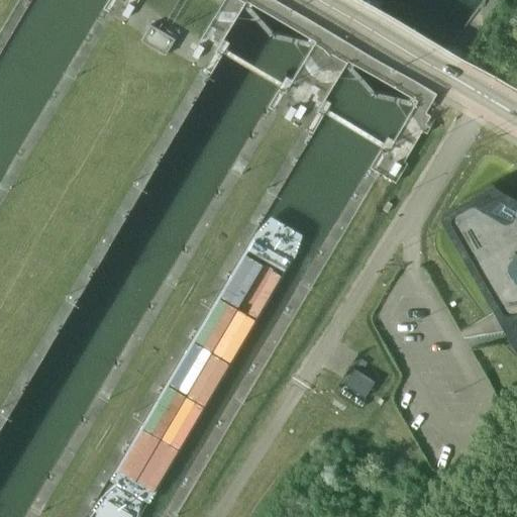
[(123,15),(128,18),(135,7),(129,4),(123,15)]
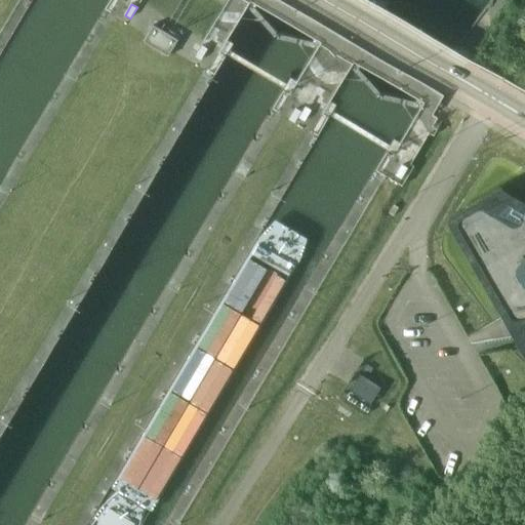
[(143,42),(168,55),(178,39),(154,26),(143,42)]
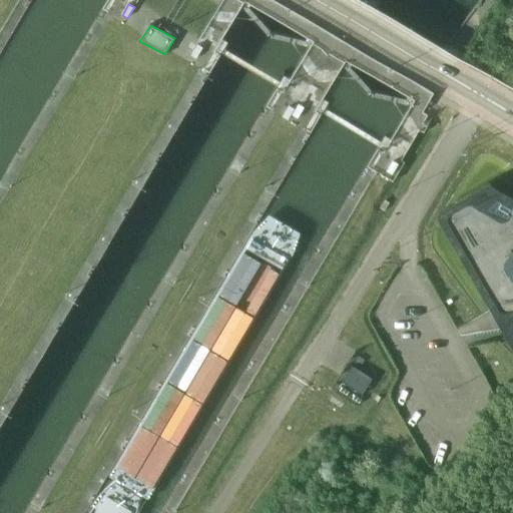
[(191,55),(196,59),(203,48),(197,44),(191,55)]
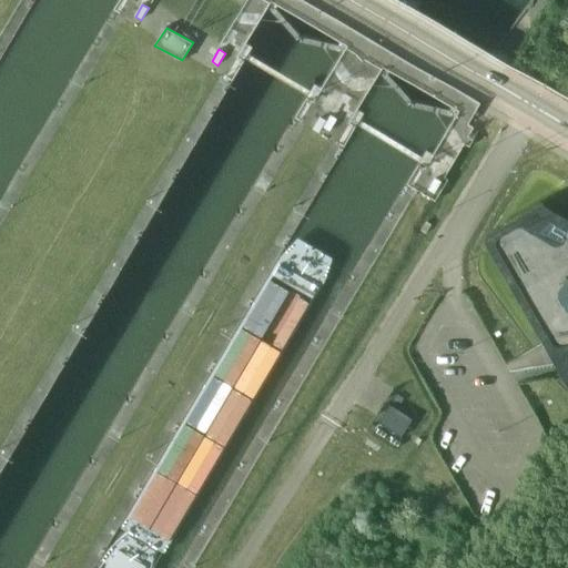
[(324,128),(330,131),(337,120),(331,115),(324,128)]
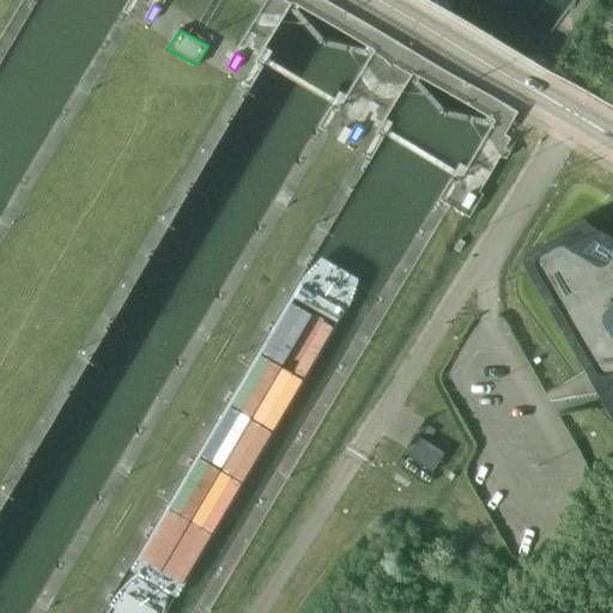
[(338,140),(345,144),(352,131),(346,127),(338,140)]
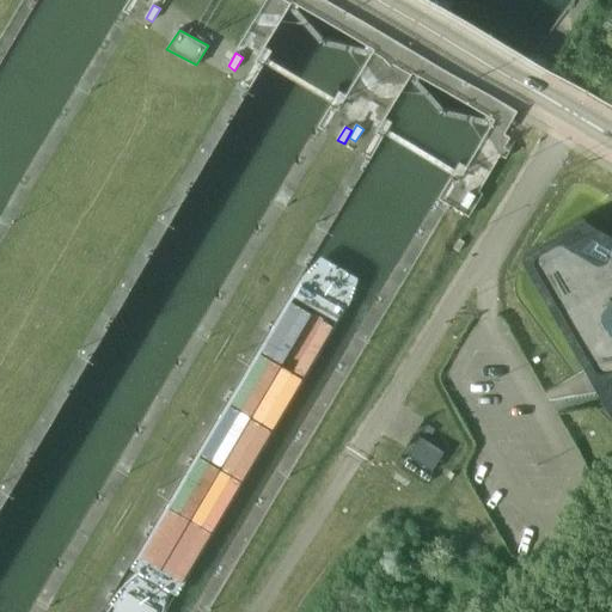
[(461,204),(467,208),(476,195),(469,191),(461,204)]
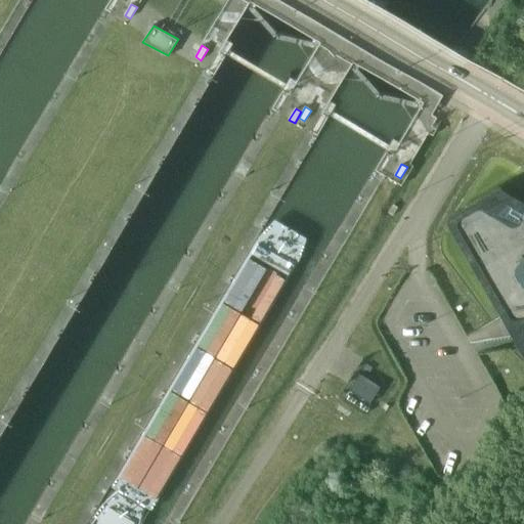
[(495,186),(449,213),(448,214),(447,215),(447,216),(446,218),(446,219),(447,220),(447,222),(497,309),(506,323),(523,354),(523,199),(503,186),(500,186),(499,185),(498,185),(496,186),(495,186)]
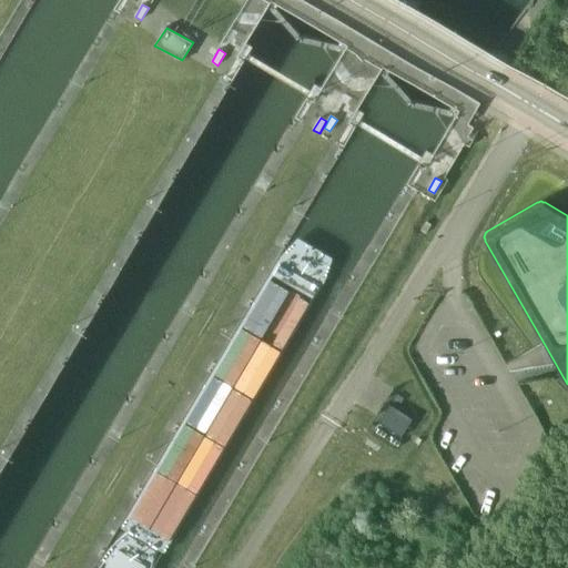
[(413,419),(389,405),(378,423),(401,437),(413,419)]
